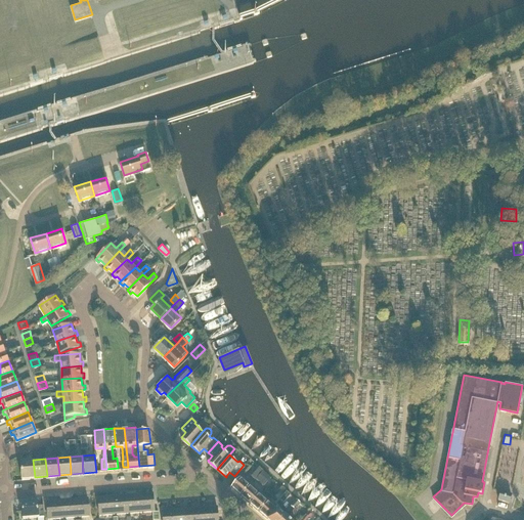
[(22,478),(35,477),(33,460),(20,461),(22,478)]
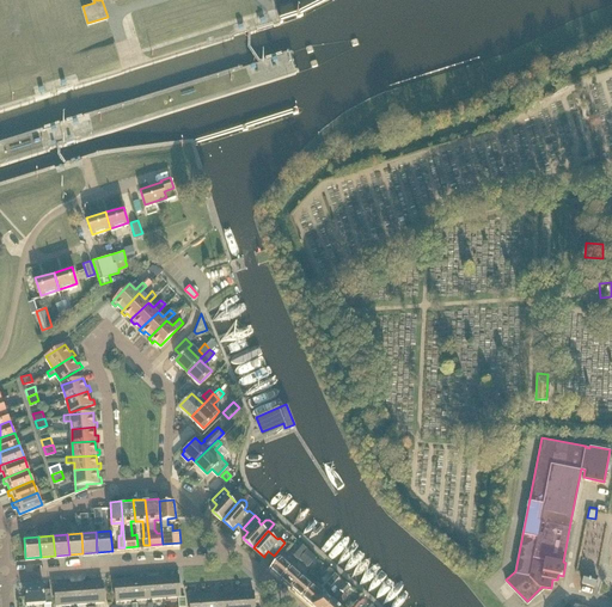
[(307,546),(303,541),(297,547),(301,552),(307,546)]
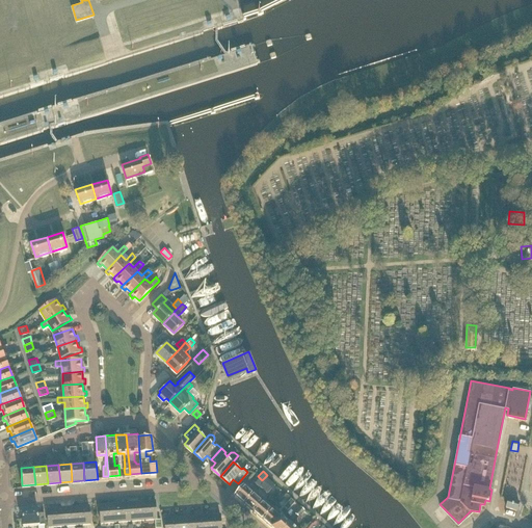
[(272,481),(267,477),(260,485),(265,490),(272,481)]
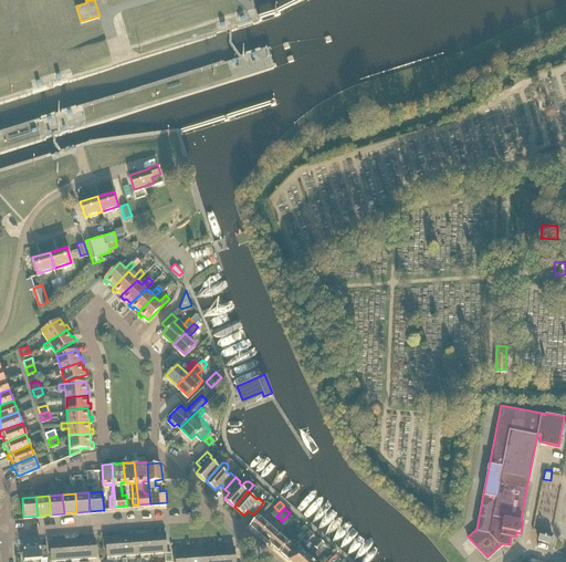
[(249,524),(260,533),(270,522),(260,513),(249,524)]
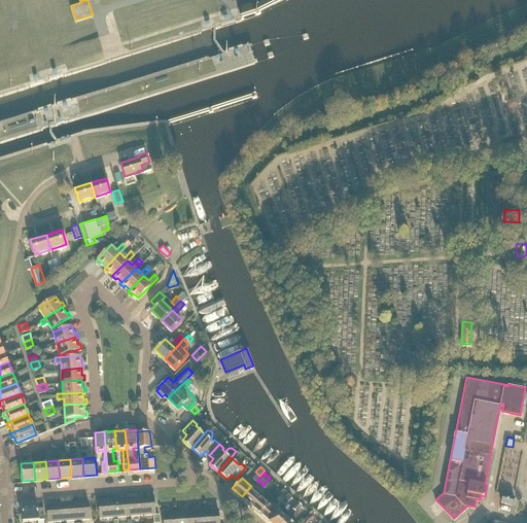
[(259,494),(251,486),(242,496),(250,504),(259,494)]
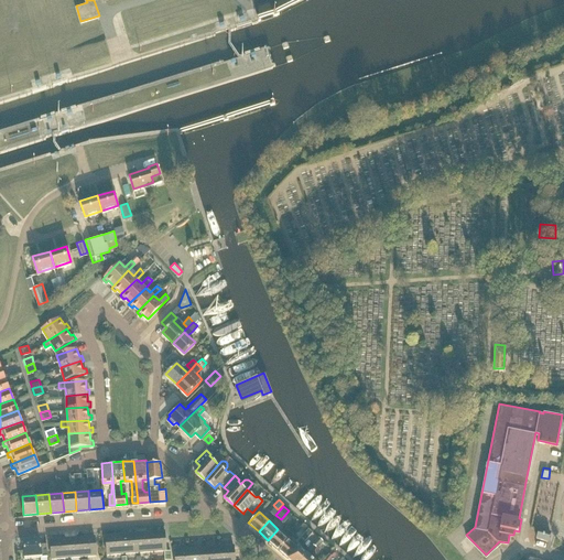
[(310,527),(303,532),(307,537),(314,530),(310,527)]
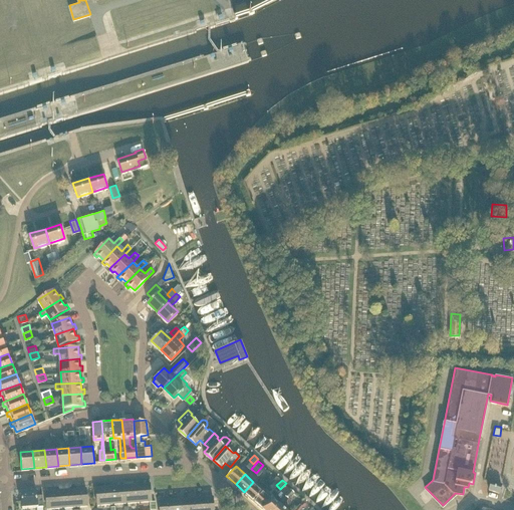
[(489,488),(499,492),(501,483),(491,480),(489,488)]
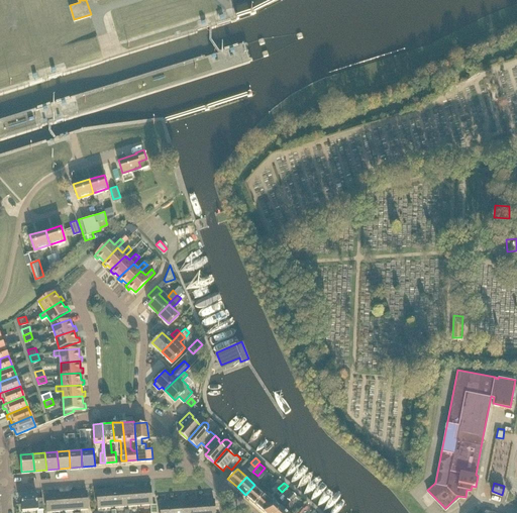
[(150,485),(137,486),(138,503),(152,502),(150,485)]
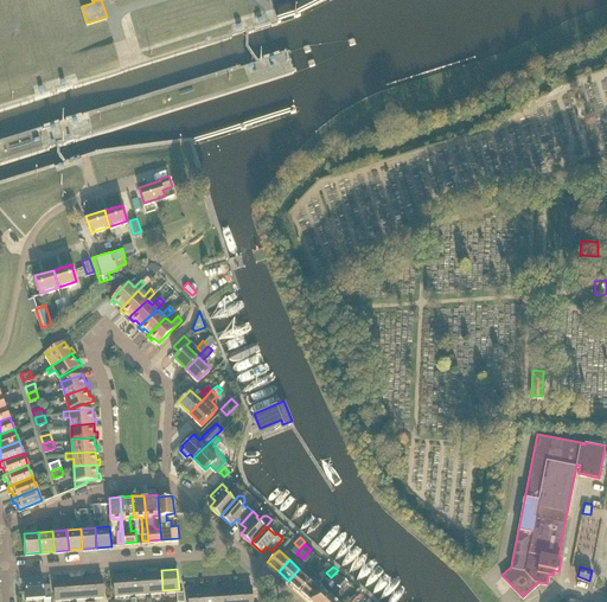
[(310,578),(299,569),(288,581),(299,590),(310,578)]
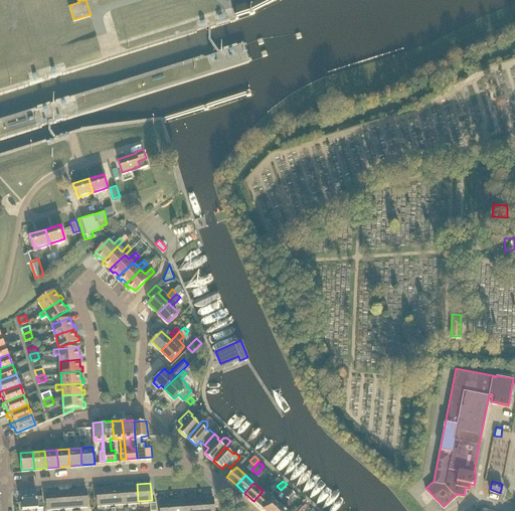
[(137,484),(124,485),(125,502),(138,501),(137,484)]
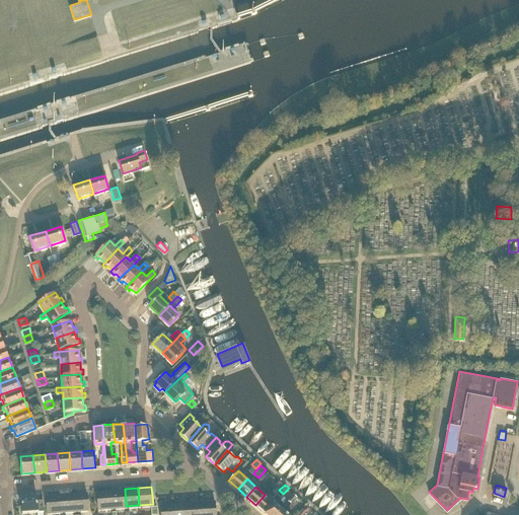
[(125,489),(110,490),(112,507),(126,506),(125,489)]
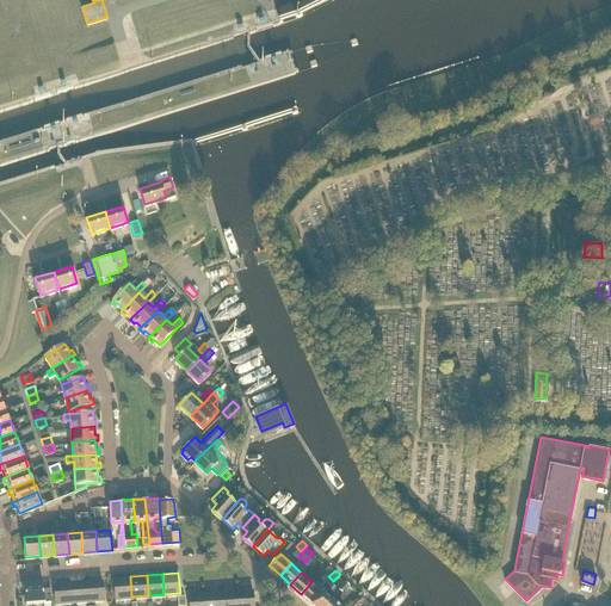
[(116,598),(131,597),(130,576),(115,577),(116,598)]
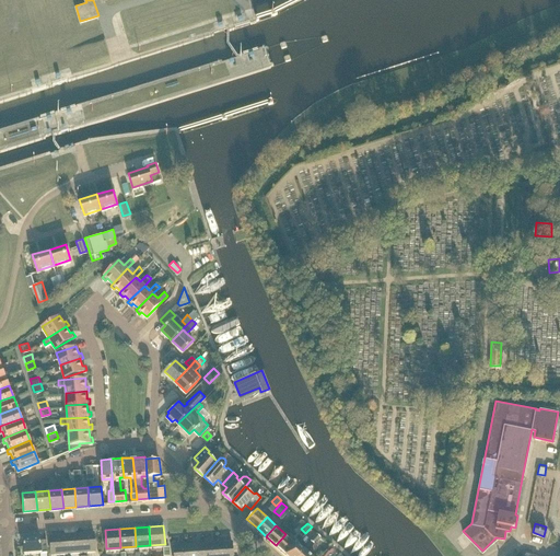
[(94,530),(79,531),(81,551),(95,549),(94,530)]
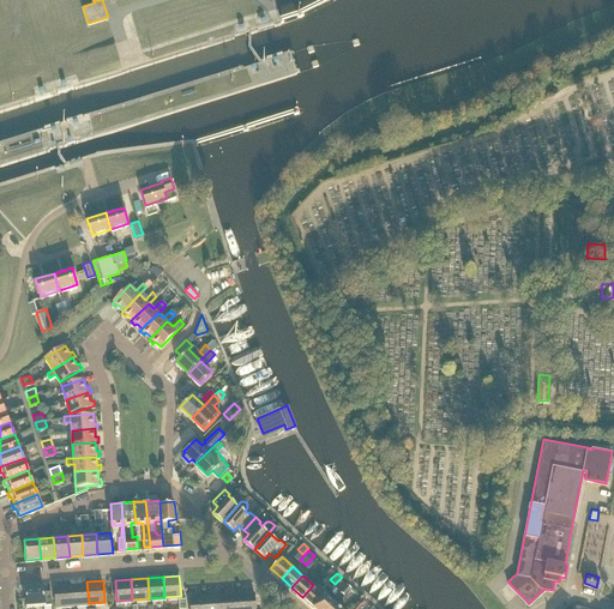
[(86,582),(71,583),(72,604),(89,603),(86,582)]
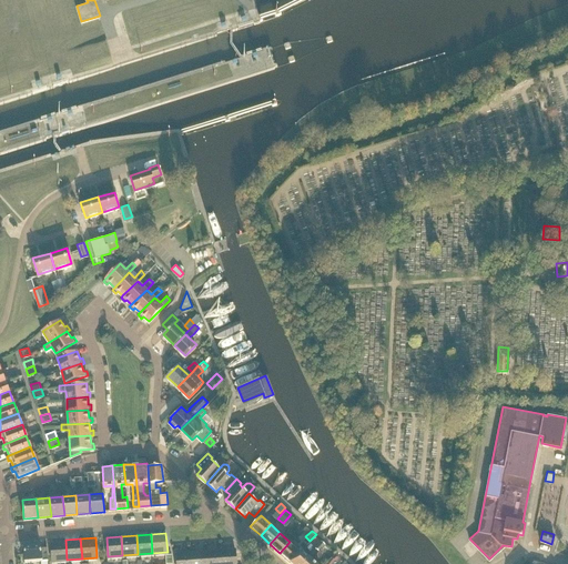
[(321,539),(314,545),(318,550),(321,547),(325,543),(321,539)]
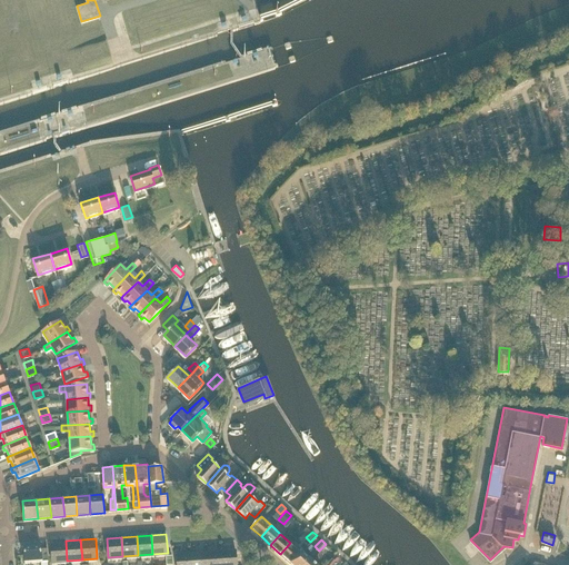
[(67,561),(66,541),(51,542),(52,562),(67,561)]
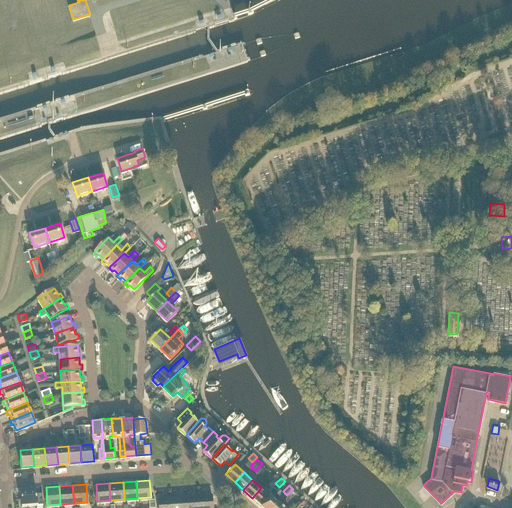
[(37,488),(21,489),(22,504),(43,503),(42,492),(37,492),(37,488)]
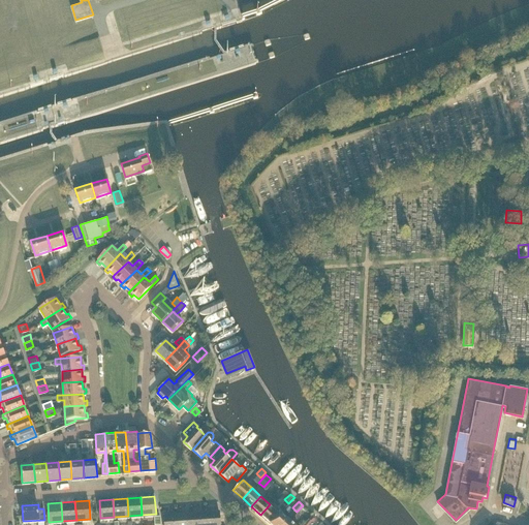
[(279,513),(270,504),(260,515),(270,523),(279,513)]
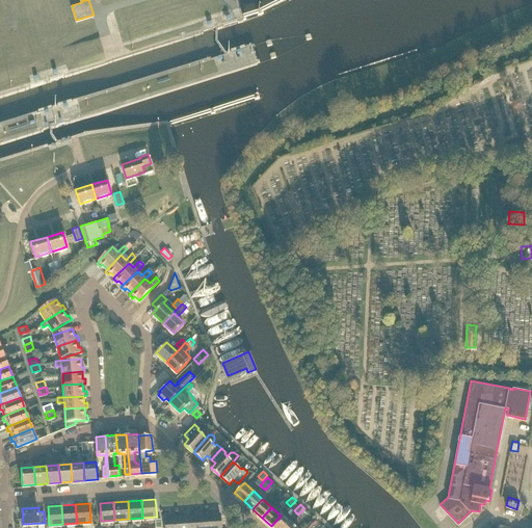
[(221,527),(220,512),(207,513),(207,527),(221,527)]
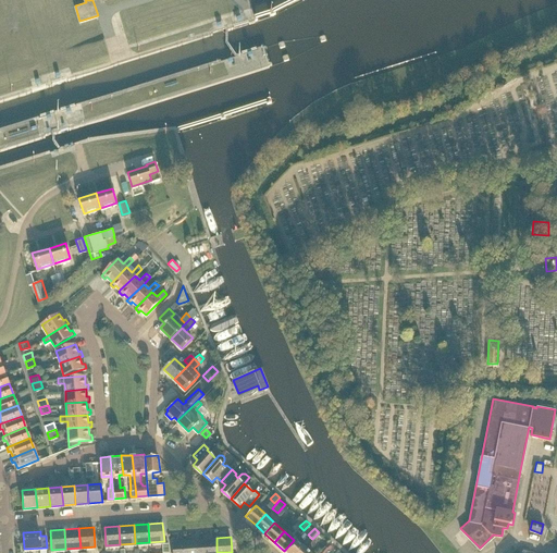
[(217,552),(217,538),(201,539),(202,552),(217,552)]
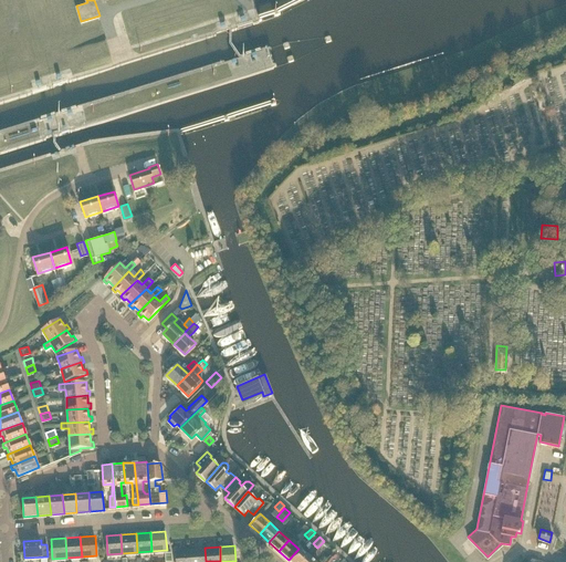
[(206,561),(205,548),(190,549),(190,561),(206,561)]
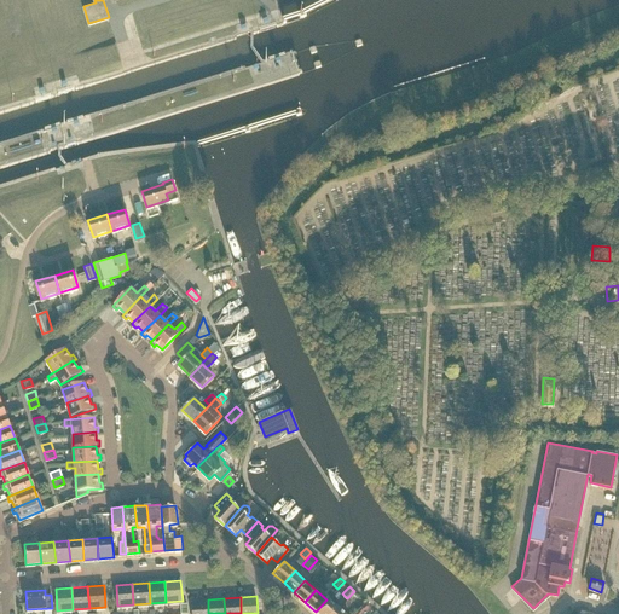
[(192,613),(208,613),(208,600),(192,601),(192,613)]
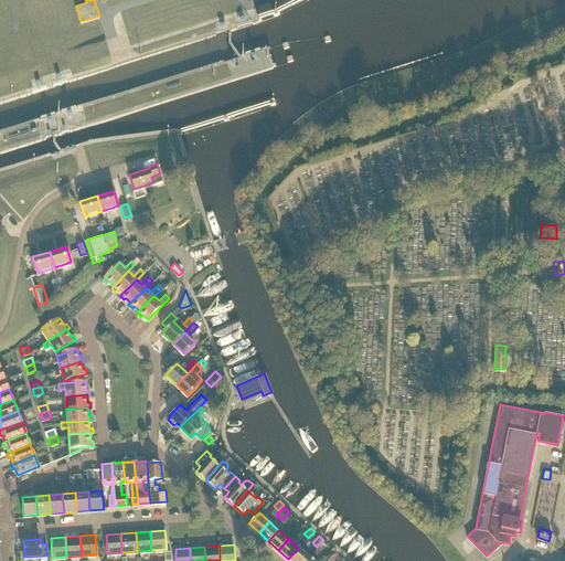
[(304,560),(308,557),(298,548),(288,559),(290,560),(304,560)]
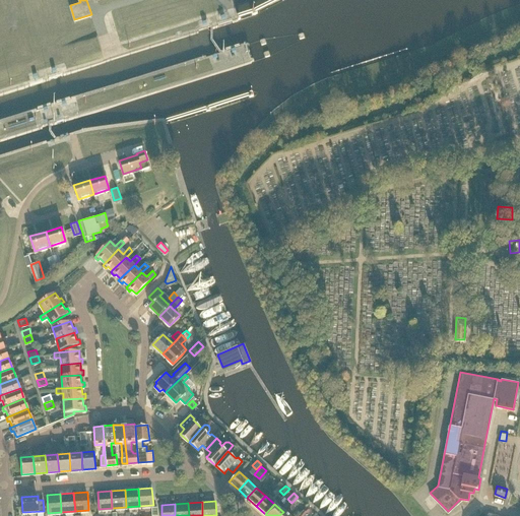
[(306,505),(297,515),(303,515),(306,513),(308,513),(311,509),(310,507),(308,505),(306,505)]
